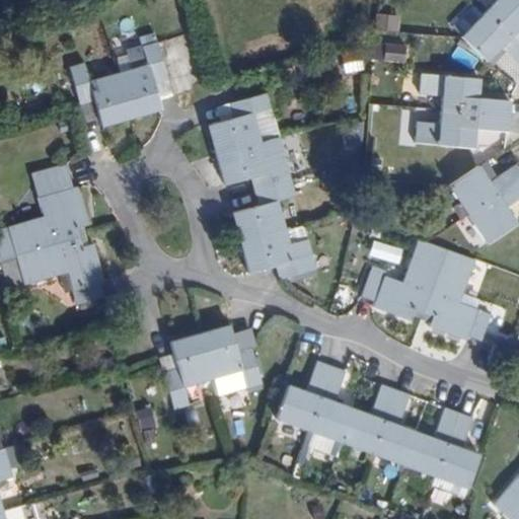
[(518,0),(494,0),(484,11),(518,45),(518,0)]
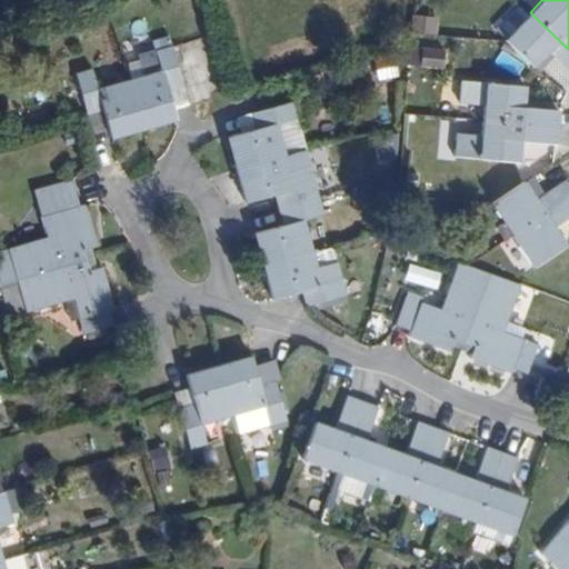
[(548,52),(568,71),(568,49),(530,12),(503,39),(533,67),(548,52)]
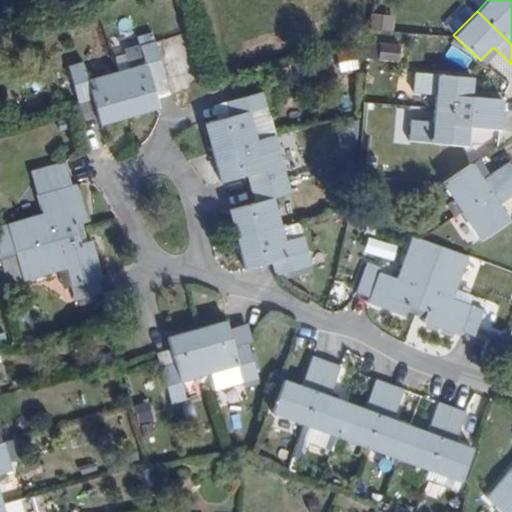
[(390,14),(372,13),(371,28),(389,29),(390,14)]
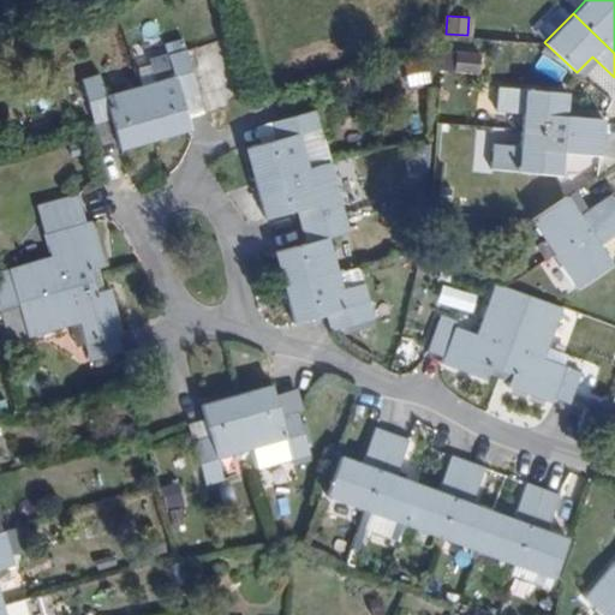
[(484,46),(442,43),(442,61),(484,64),(484,46)]
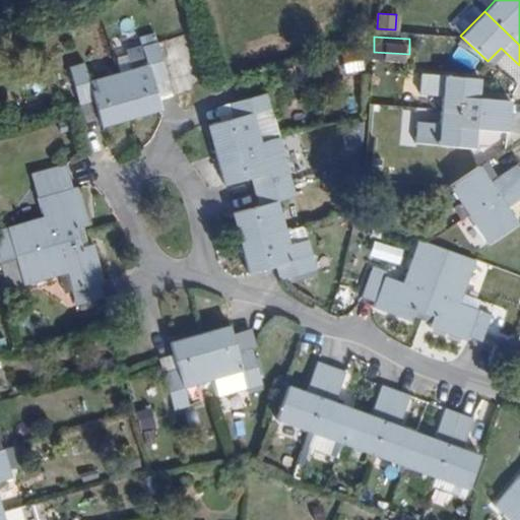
[(130,119),(160,111),(157,103),(152,84),(167,80),(155,43),(140,47),(146,67),(118,75),(130,119)]
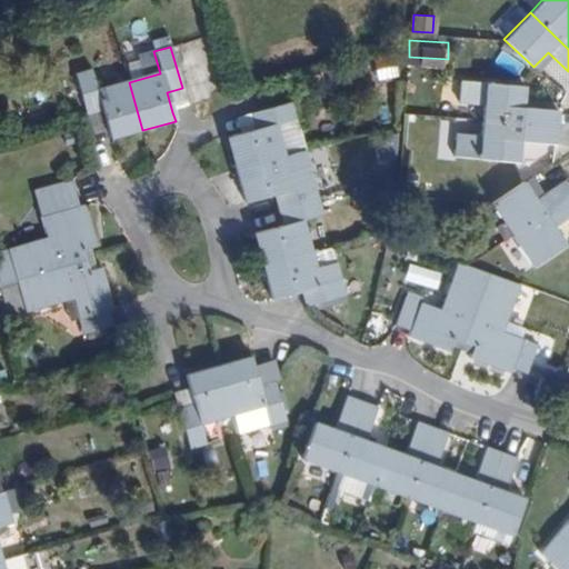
[(142,130),(129,82),(97,91),(90,69),(75,73),(86,115),(102,110),(108,131),(110,139),(142,130)]
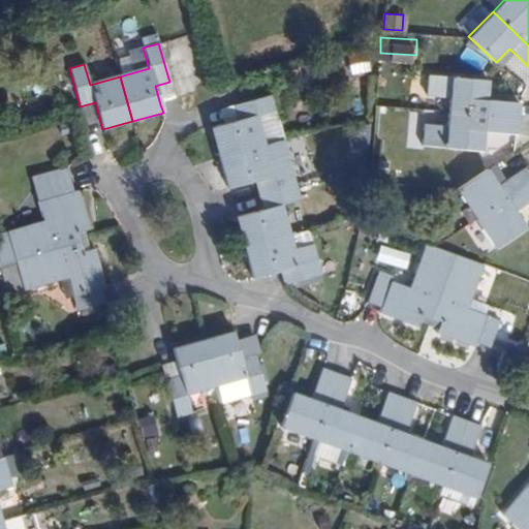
[(447,112),(517,117),(518,103),(486,100),(487,80),(427,74),(426,94),(448,97),(447,112)]
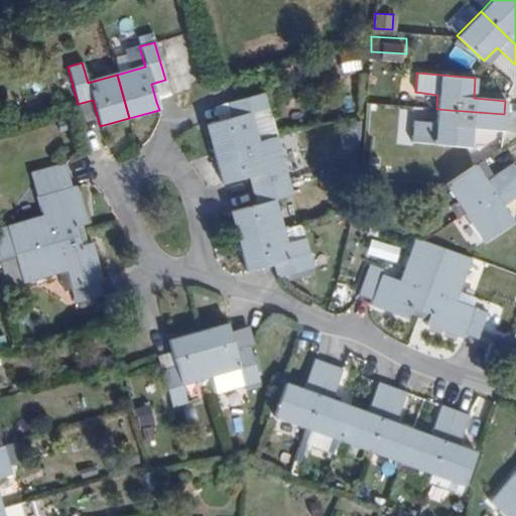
[(170,98),(165,80),(151,84),(156,102),(170,98)]
